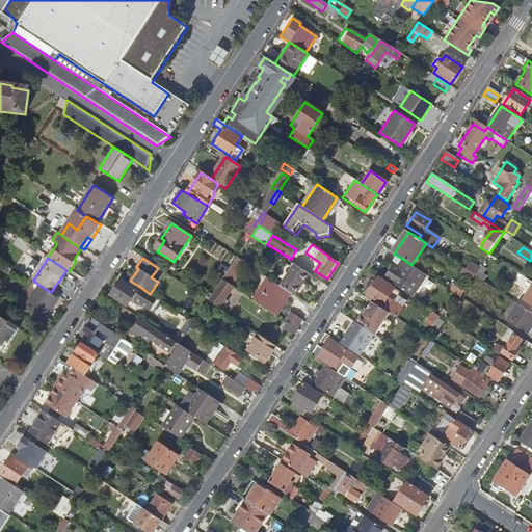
[(245,263),(237,258),(232,266),(239,271),(245,263)]
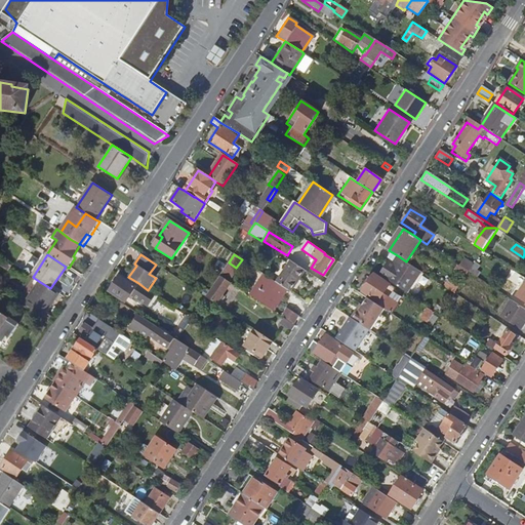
[(399,256),(394,264),(391,261),(380,276),(388,280),(407,293),(421,272),(406,261),(399,256)]
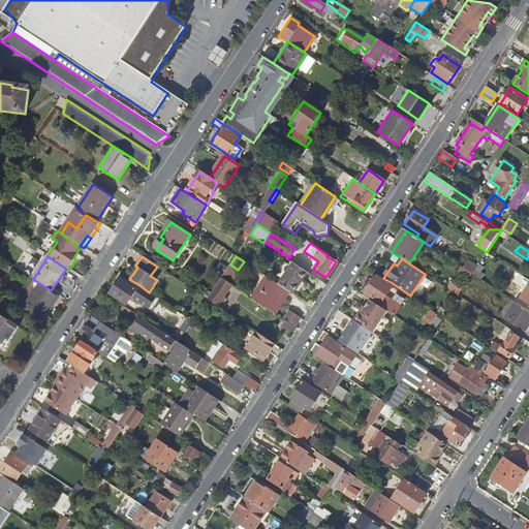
[(294,263),(280,285),(291,293),(293,294),(308,273),(294,263)]
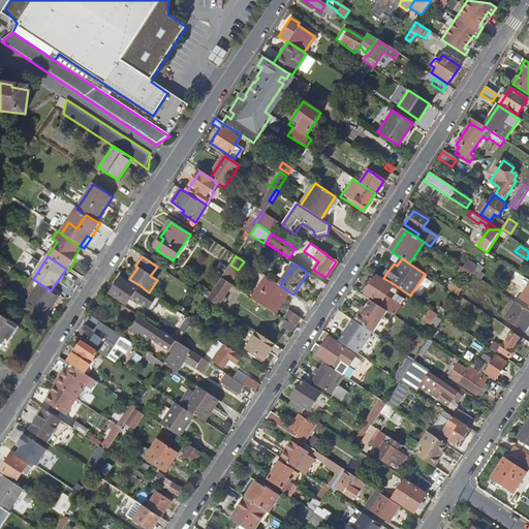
[(449,279),(440,273),(437,278),(446,284),(449,279)]
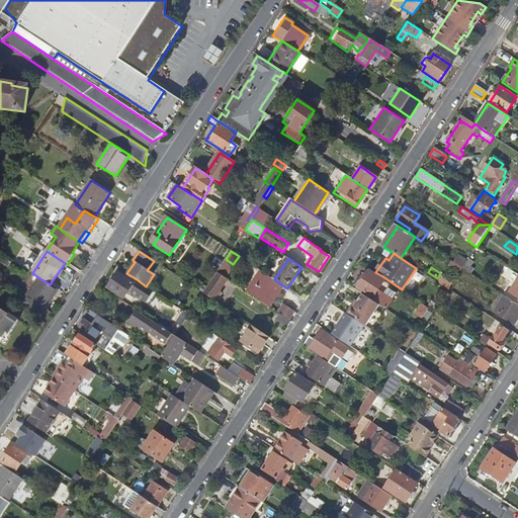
[(217,272),(226,277),(228,274),(220,269),(217,272)]
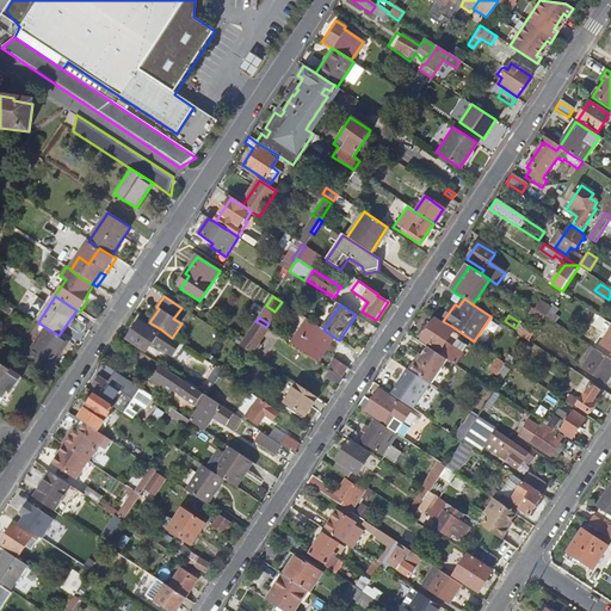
[(448,359),(455,365),(463,353),(445,343),(454,331),(436,319),(426,332),(423,329),(418,337),(439,352),(438,353),(448,359)]
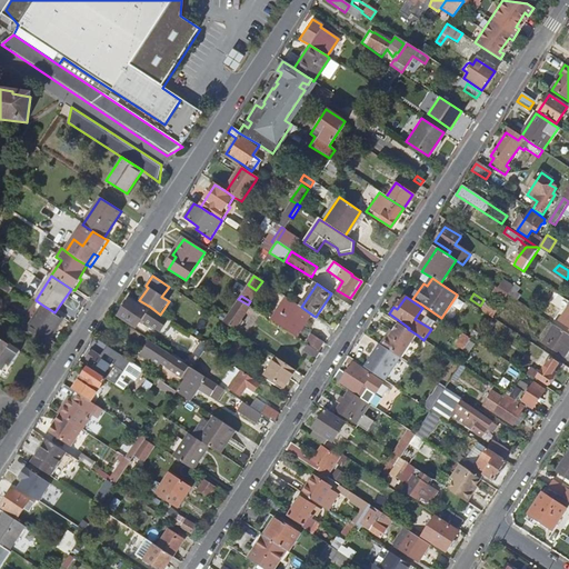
[(285,305),(272,322),(298,339),(313,316),(301,307),(295,302),(289,299),(285,305)]
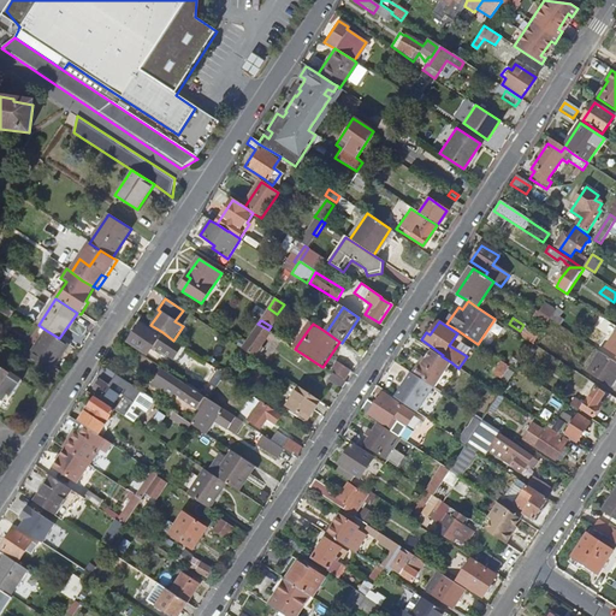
[(128,343),(147,355),(154,347),(173,359),(182,345),(173,341),(163,332),(159,337),(140,325),(128,343)]
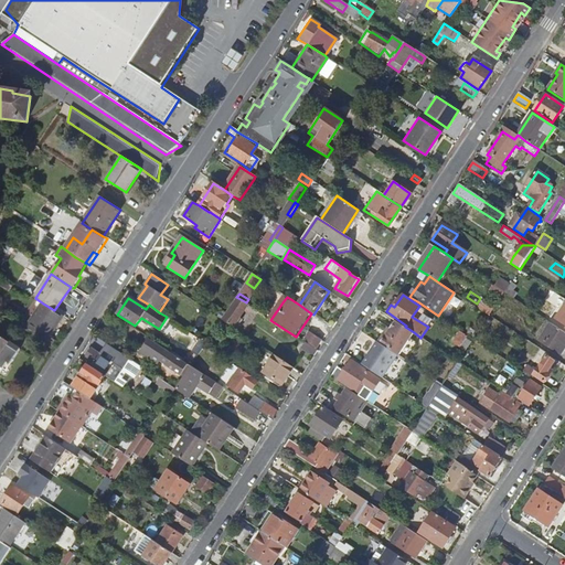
[(237,299),(223,320),(228,324),(234,328),(237,321),(240,318),(247,306),(237,299)]
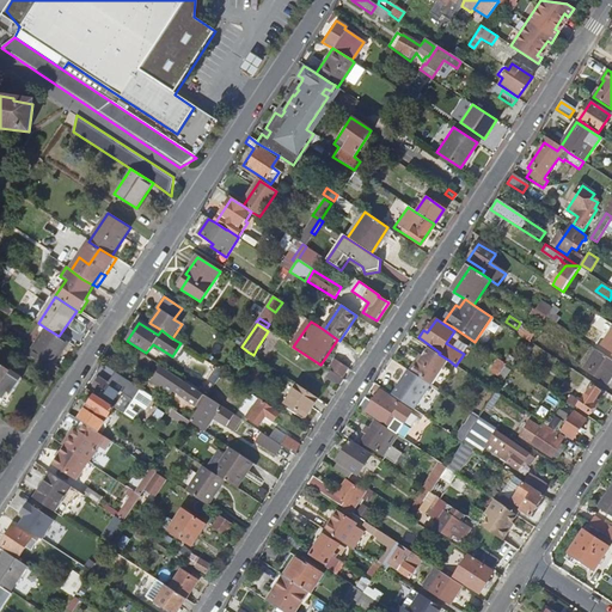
[(47,329),(31,350),(34,352),(30,356),(49,369),(53,365),(55,366),(69,343),(59,336),(47,329)]
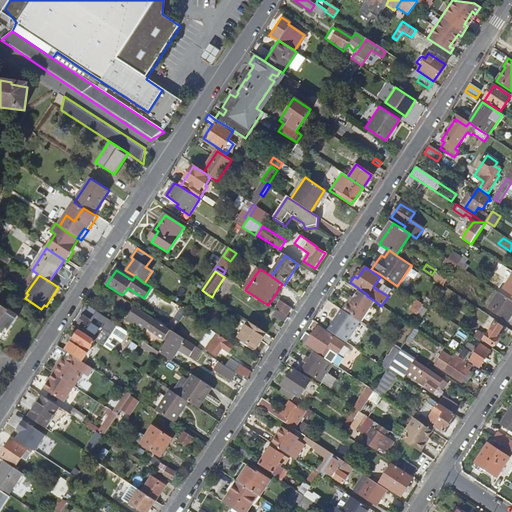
[(101,285),(97,292),(105,297),(109,290),(101,285)]
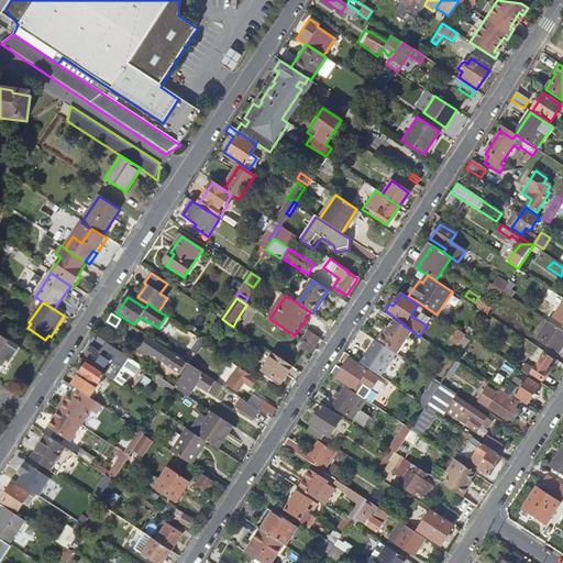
[(275,323),(260,313),(257,317),(273,327),(275,323)]
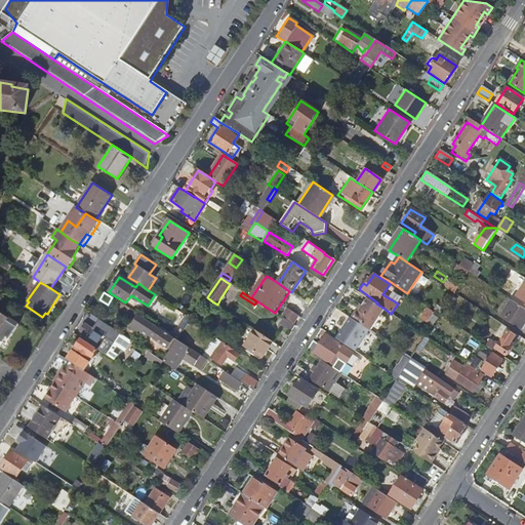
[(206,297),(202,304),(208,308),(212,301),(207,297),(206,297)]
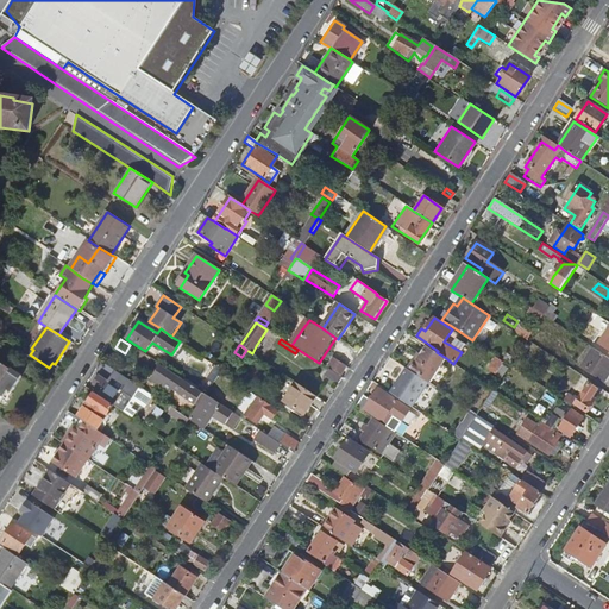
[(437,352),(426,346),(416,360),(412,362),(407,369),(428,383),(437,388),(449,369),(441,365),(446,358),(437,352)]
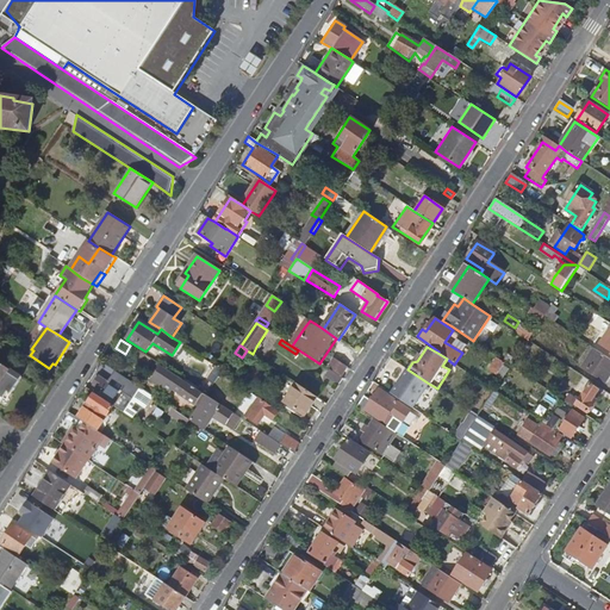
[(584,368),(608,383),(609,378),(609,359),(596,349),(584,368)]
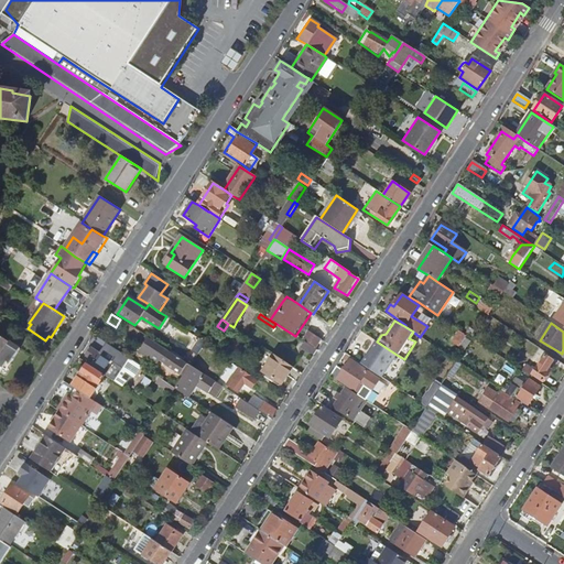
[(453,343),(459,347),(465,337),(466,335),(459,332),(453,343)]
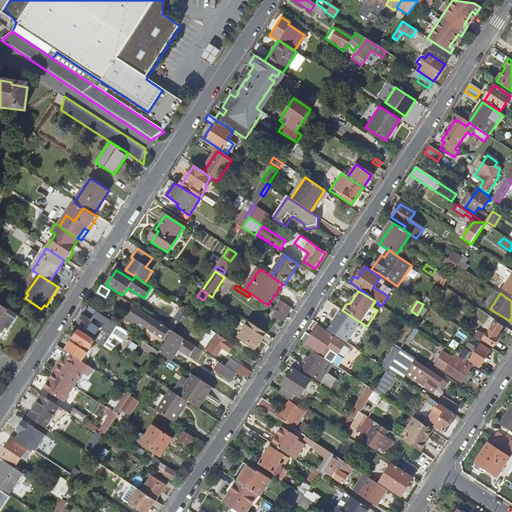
[(277,311),(286,316),(290,310),(280,303),(276,310),(277,311)]
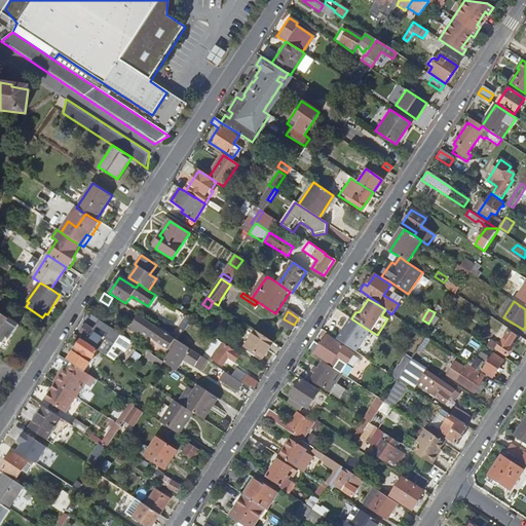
[(0,349),(8,338),(10,339),(20,327),(0,313),(0,349)]
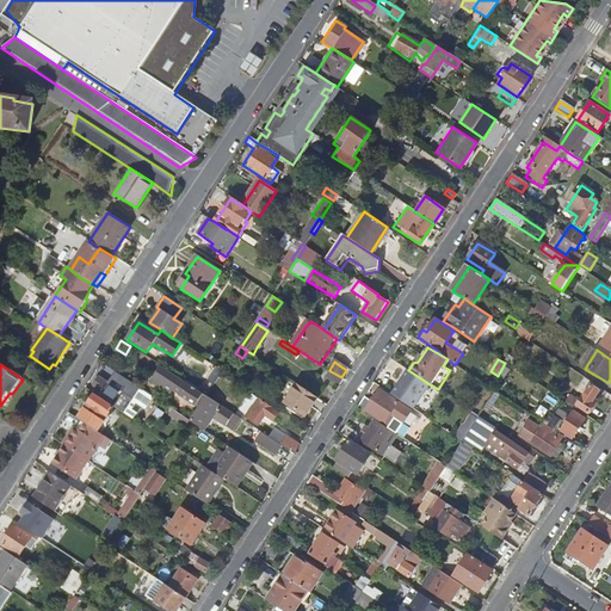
[(504,365),(498,376),(504,381),(511,370),(504,365)]
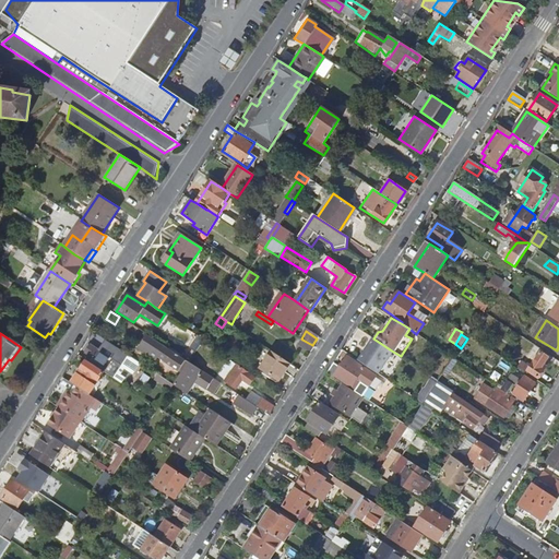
[(147,335),(139,348),(155,359),(158,355),(166,360),(165,363),(179,371),(185,361),(171,353),(170,354),(163,348),(164,346),(147,335)]
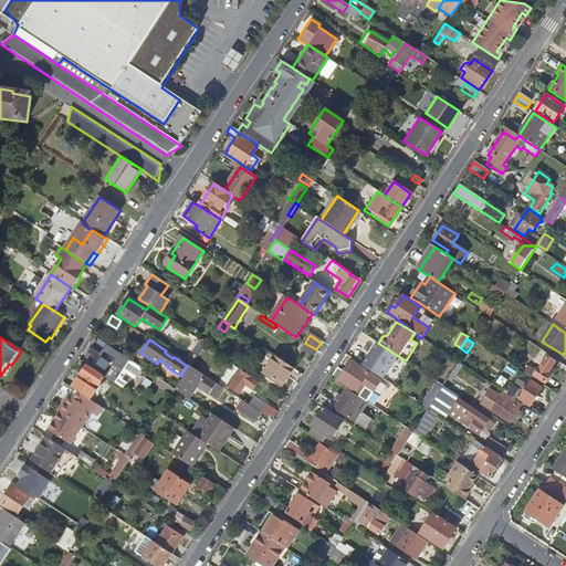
[(378,343),(363,366),(383,379),(398,356),(378,343)]
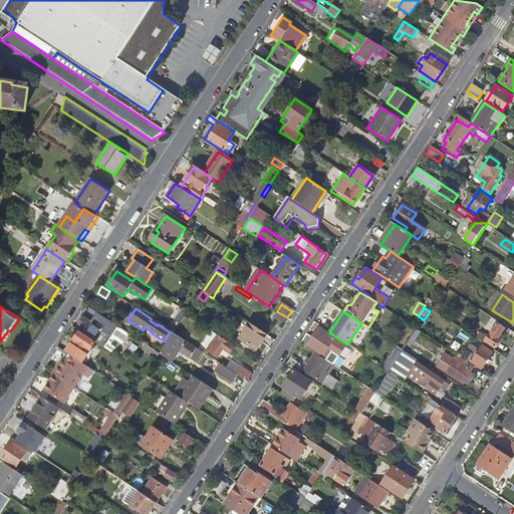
[(80,331),(96,342),(105,348),(111,352),(116,345),(112,343),(115,338),(122,343),(130,333),(119,327),(98,312),(91,323),(83,318),(79,324),(83,327),(80,331)]
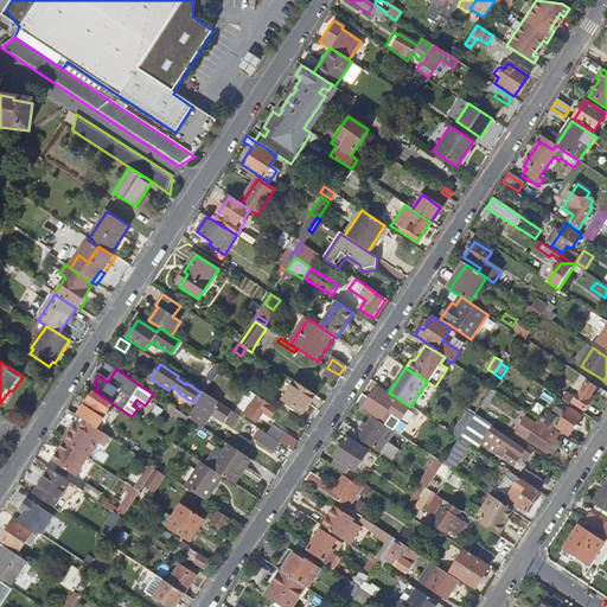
[(325,375),(337,384),(342,377),(339,375),(328,369),(325,375)]
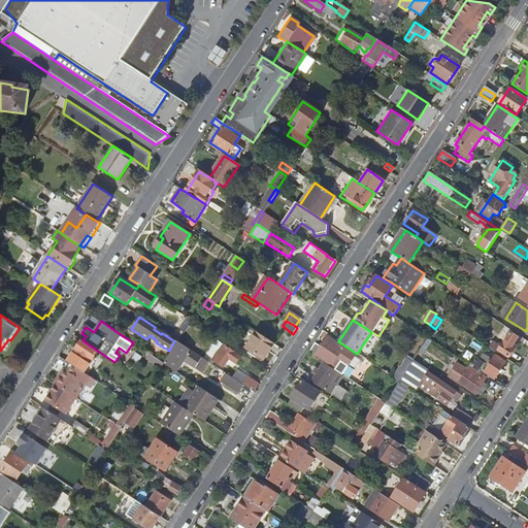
[(258,332),(248,349),(265,360),(275,343),(258,332)]
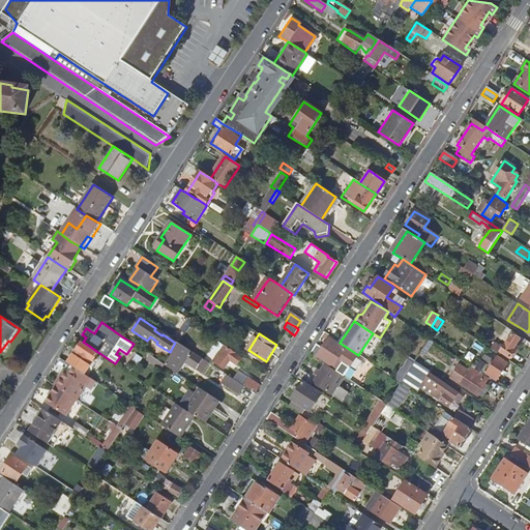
[(513,334),(504,348),(496,343),(492,349),(501,354),(502,351),(512,358),(518,351),(514,350),(522,340),(513,334)]
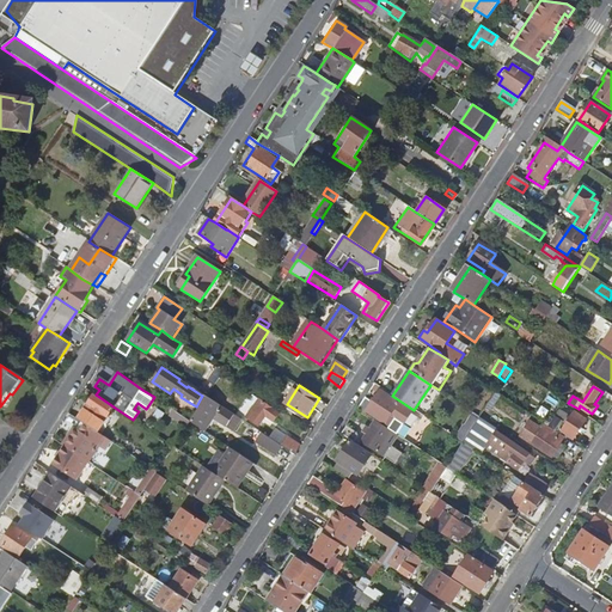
[(366,397),(359,409),(366,412),(367,411),(386,423),(391,416),(404,424),(412,411),(380,390),(373,402),(366,397)]
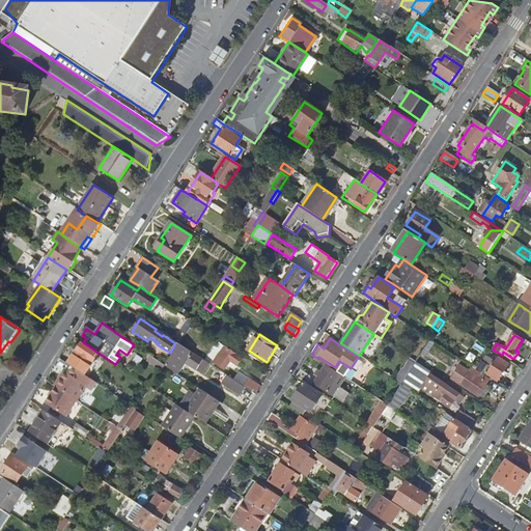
[(83,342),(68,365),(74,368),(75,368),(85,375),(100,354),(83,342)]
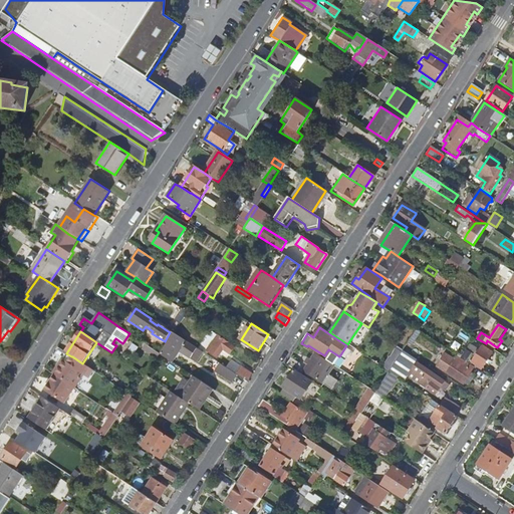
[(174,333),(160,354),(173,362),(181,351),(193,360),(199,351),(200,350),(174,333)]
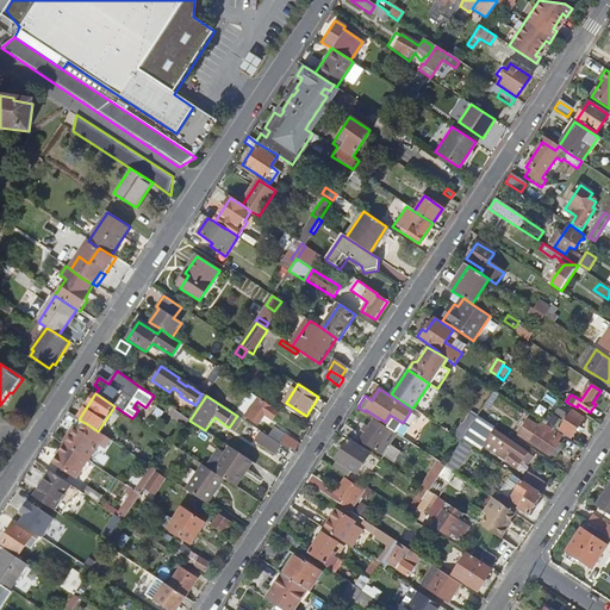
[(261,402),(249,419),(261,428),(268,417),(274,421),(280,414),(261,402)]
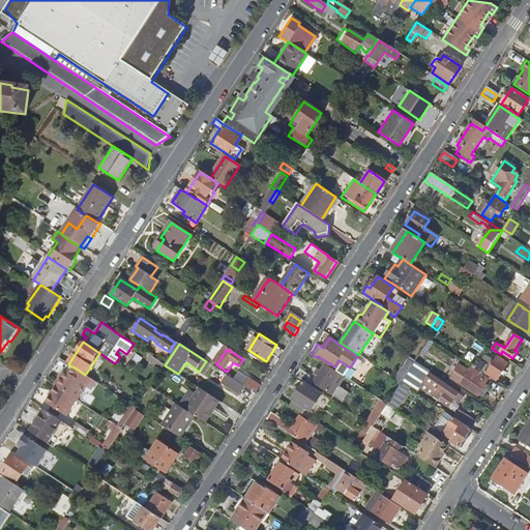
[(497,356),(491,366),(482,360),(478,366),(474,364),(472,367),(477,371),(486,376),(488,374),(498,380),(502,374),(504,372),(509,363),(497,356)]
